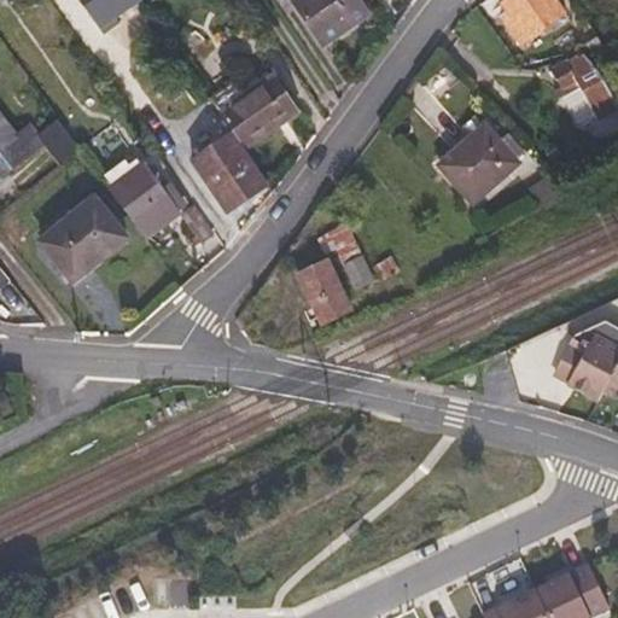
[(298,0),(325,40),(369,7),(365,0),(298,0)]
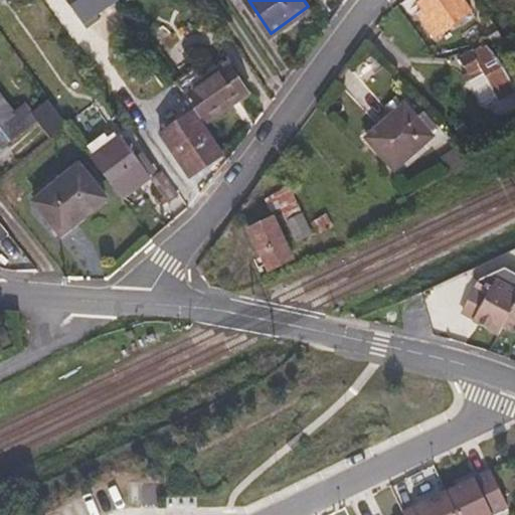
[(422,0),(443,30),(471,10),(464,0),(422,0)]
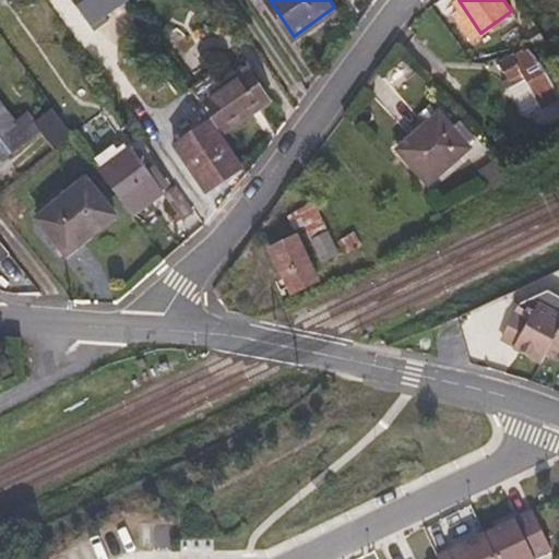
[(558,100),(558,81),(535,55),(531,49),(525,54),(521,50),(500,66),(514,86),(507,91),(528,109),(536,110),(542,108),(557,99),(558,100)]
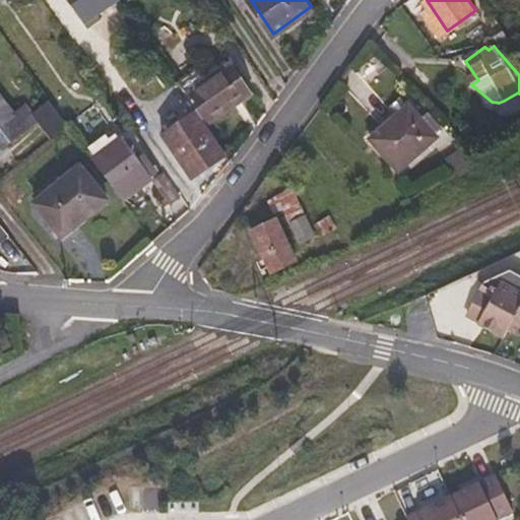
[(233,63),(187,93),(208,123),(253,92),(233,63)]
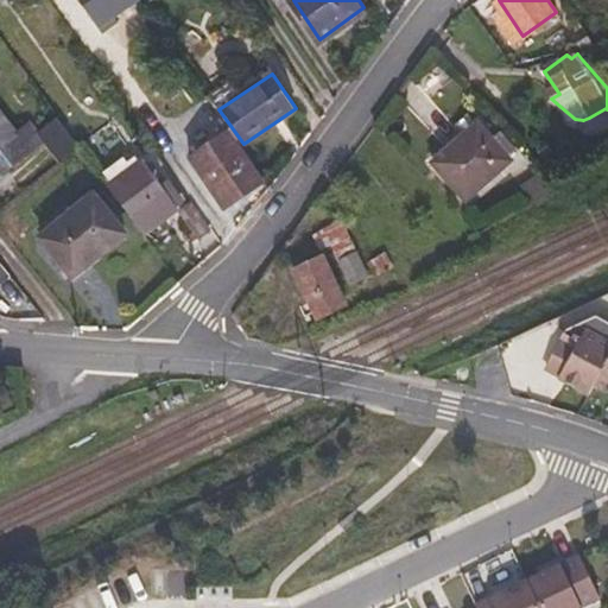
[(559,94),(555,88),(546,93),(551,99),(559,94)]
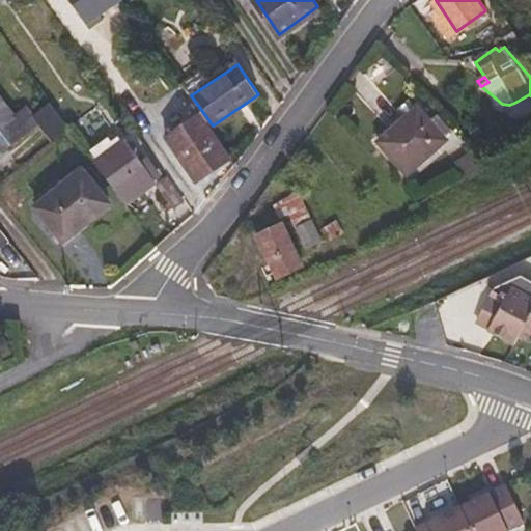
[(32,114),(38,122),(53,141),(71,127),(51,100),(32,114)]
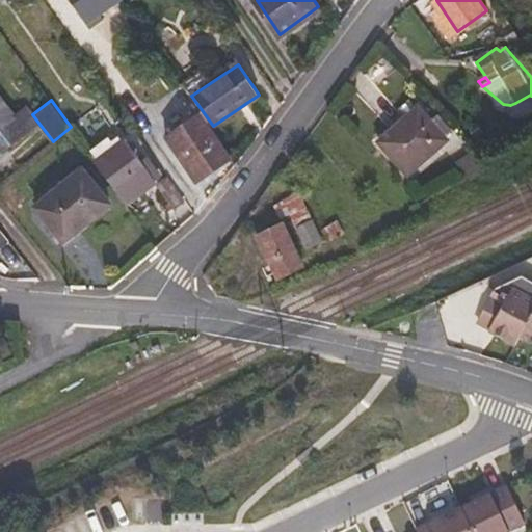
[(0,153),(17,140),(38,123),(32,114),(27,108),(14,120),(0,101),(0,153)]
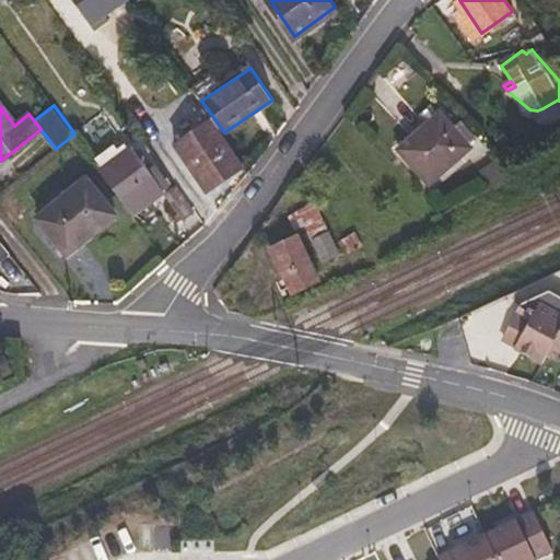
[(430,177),(469,138),(439,106),(398,143),(430,177)]
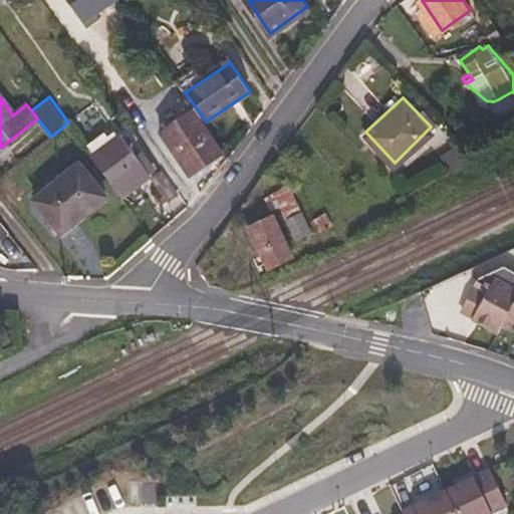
[(225,152),(196,110),(164,134),(192,175),(225,152)]
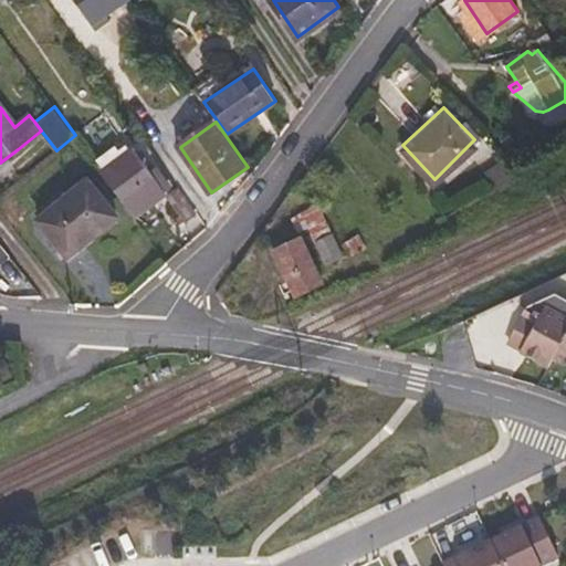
[(178,185),(165,166),(152,175),(132,149),(102,170),(134,216),(178,185)]
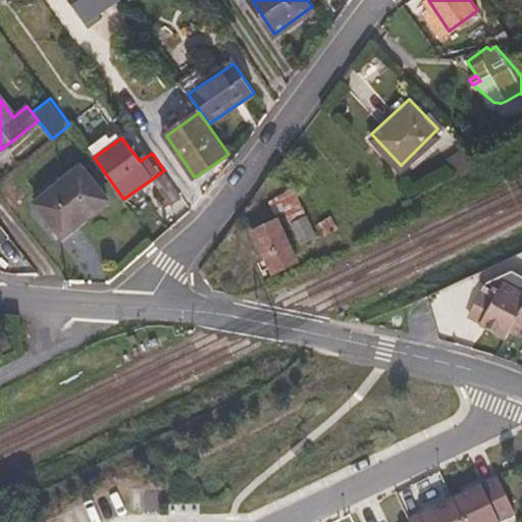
[(456,176),(473,163),(465,152),(448,163),(456,176)]
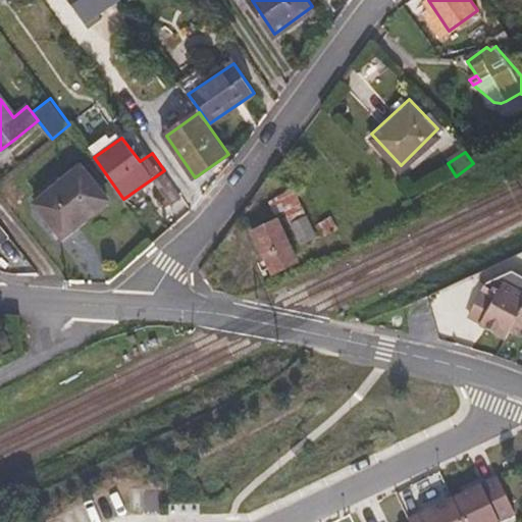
[(34,205),(56,231),(76,215),(83,221),(108,202),(81,168),(34,205)]
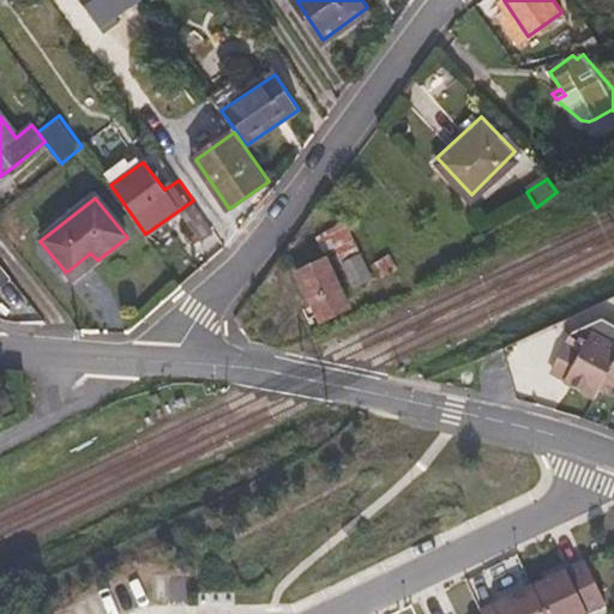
[(215,232),(197,206),(184,216),(202,242),(215,232)]
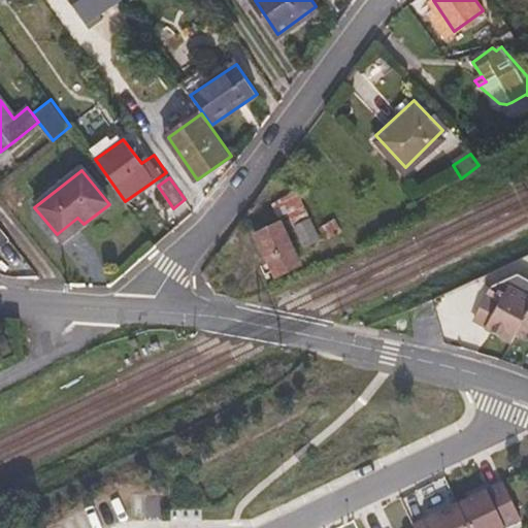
[(77,218),(57,234),(63,241),(84,224),(77,218)]
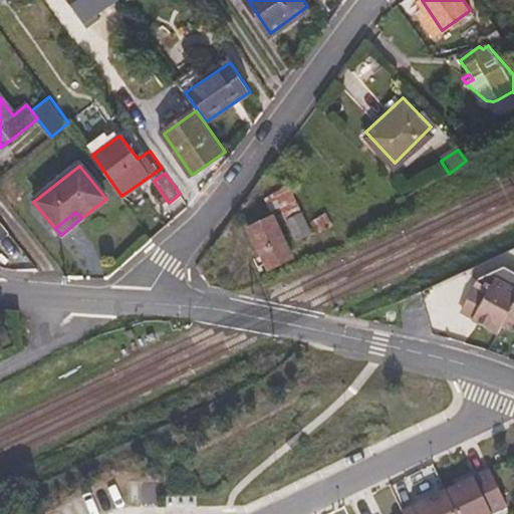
[(298,244),(311,237),(302,218),(288,225),(298,244)]
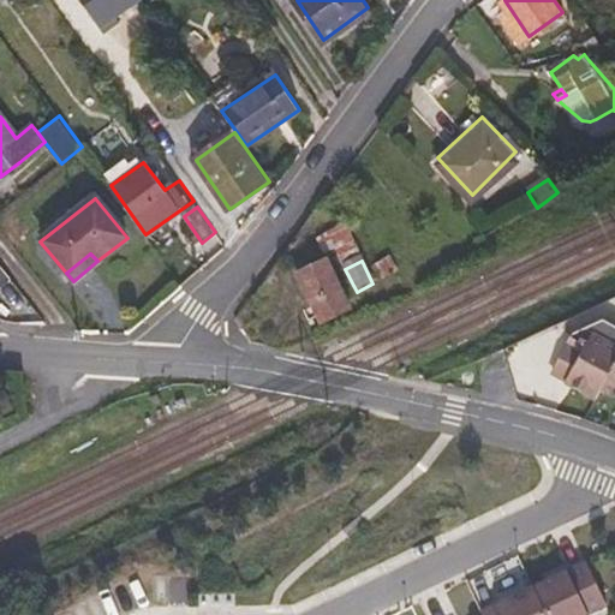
[(322,326),(351,312),(327,262),(299,275),(322,326)]
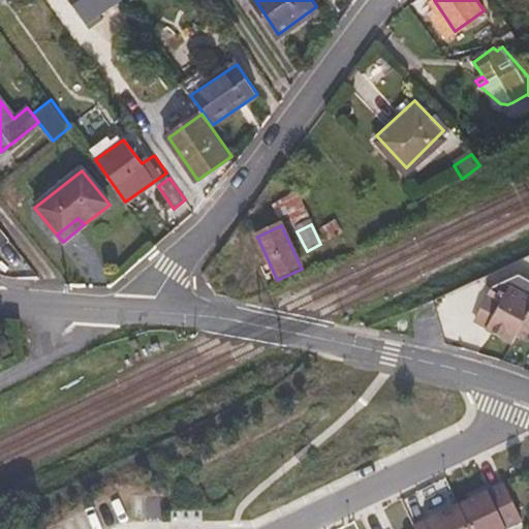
[(236,274),(246,269),(242,257),(230,263),(236,274)]
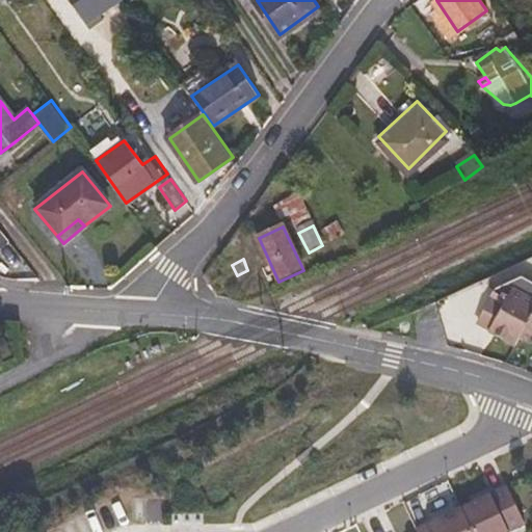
[(531,298),(511,289),(503,304),(489,297),(478,322),(490,328),(489,333),(517,346),(523,336),(531,341),(531,298)]
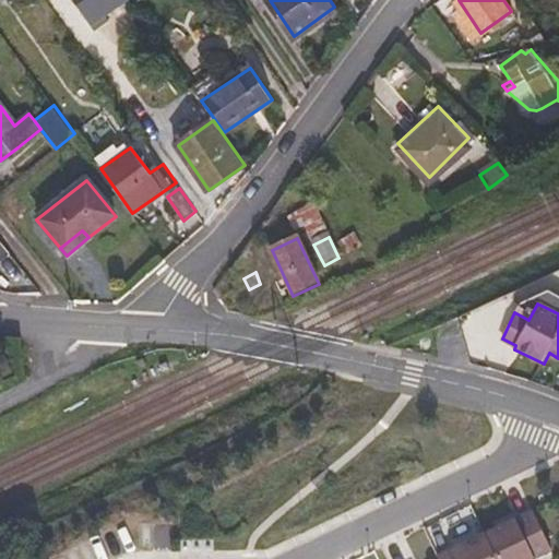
[(528,510),(482,533),(494,558),(531,558),(531,557),(547,549),(528,510)]
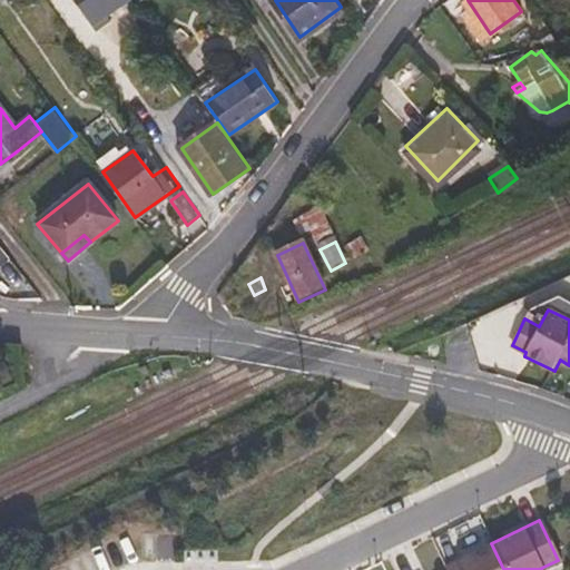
[(442,567),(443,569),(503,569),(491,543),(442,567)]
